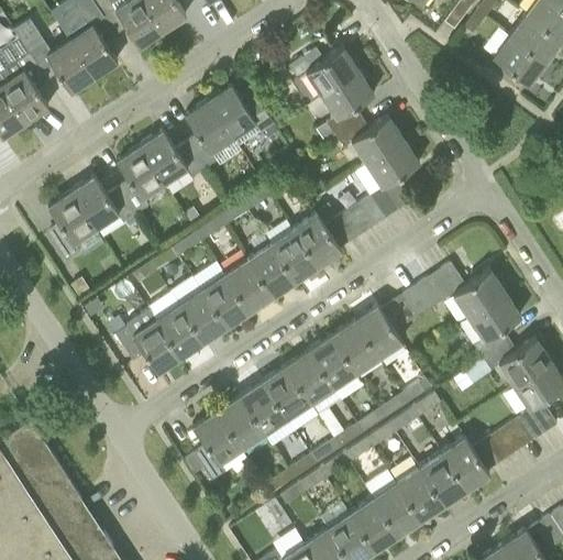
[(67,37),(92,76),(116,61),(103,42),(114,34),(91,0),(77,0),(72,4),(85,25),(67,37)]
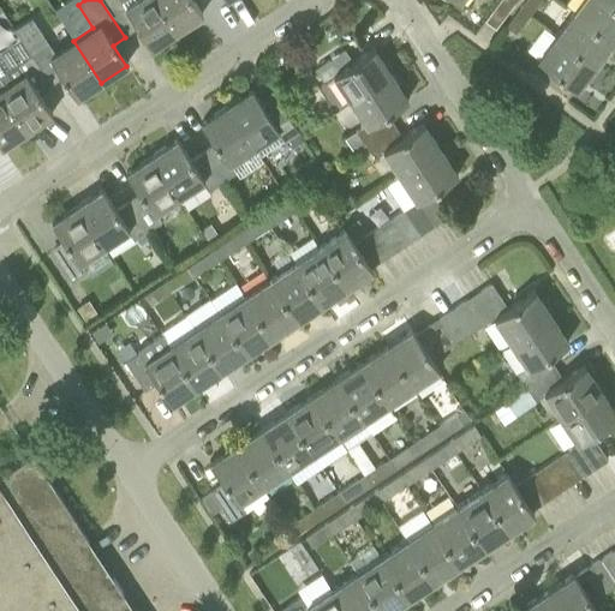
[(151,51),(177,34),(154,0),(135,0),(125,7),(119,0),(100,0),(125,37),(137,29),(151,51)]
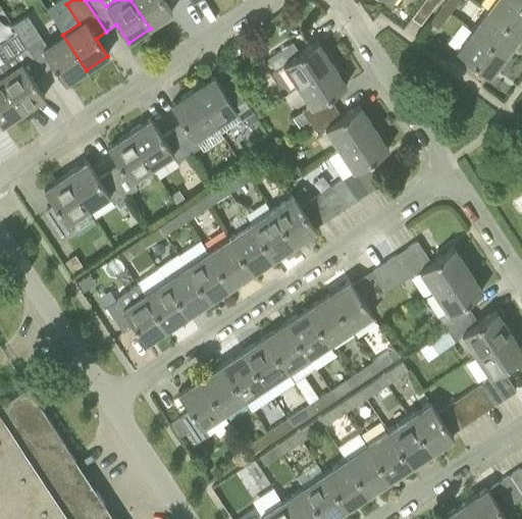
[(131,0),(150,29),(171,14),(163,2),(165,0),(131,0)]
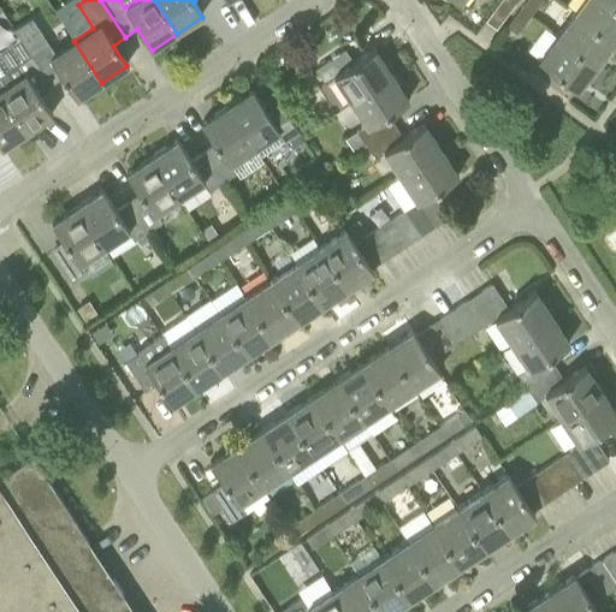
[(505,0),(502,0),(492,15),(503,22),(515,6),(505,0)]
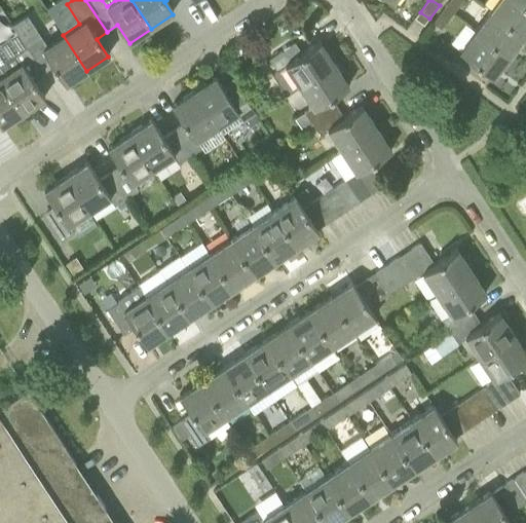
[(450,0),(444,9),(452,15),(463,0),(450,0)]
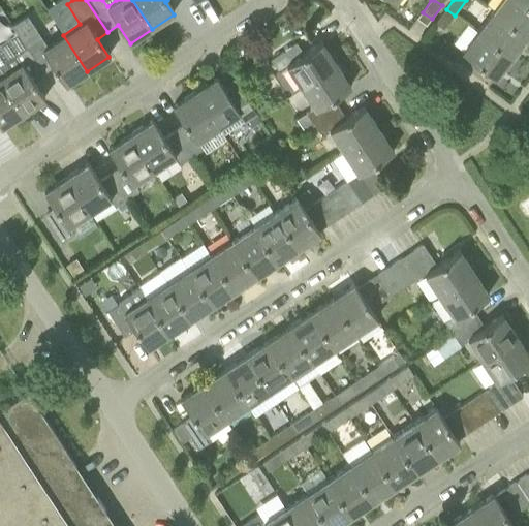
[(527,37),(528,33),(528,5),(521,0),(501,0),(493,12),(527,37)]
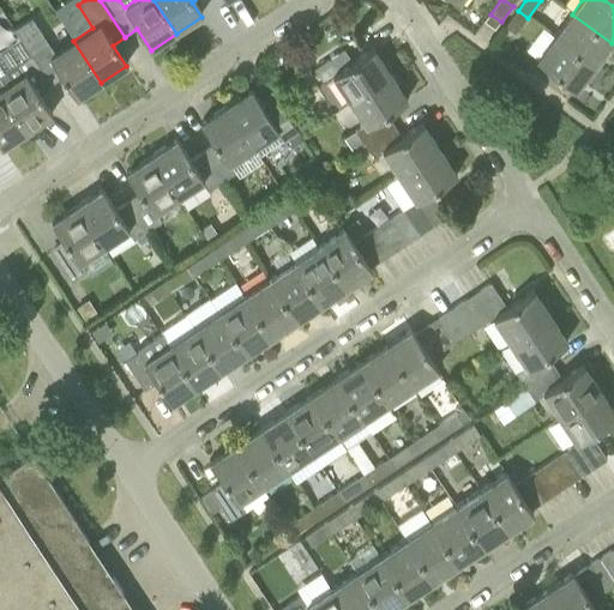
[(505,29),(515,36),(528,18),(518,11),(505,29)]
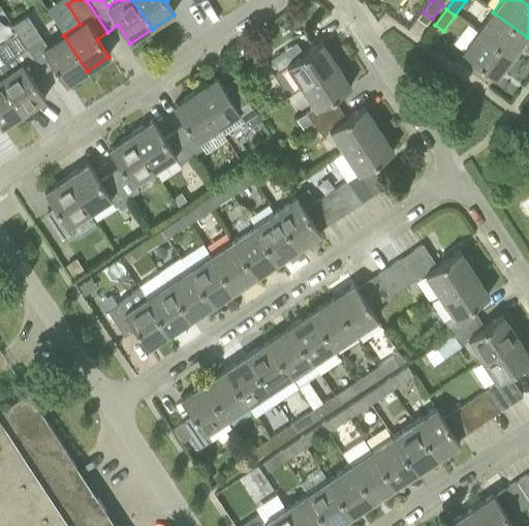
[(426,27),(432,19),(423,12),(416,21),(426,27)]
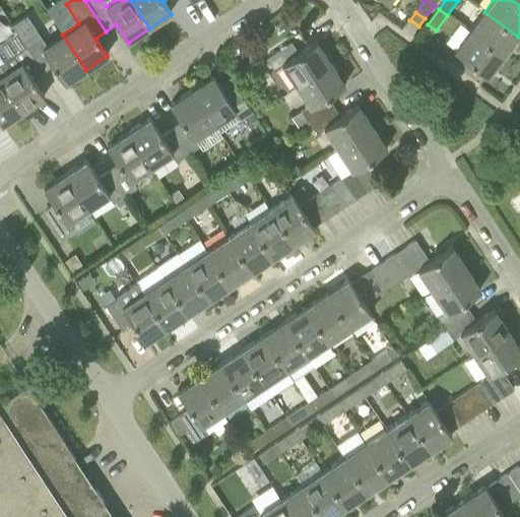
[(503,57),(518,37),(484,12),(469,33),(503,57)]
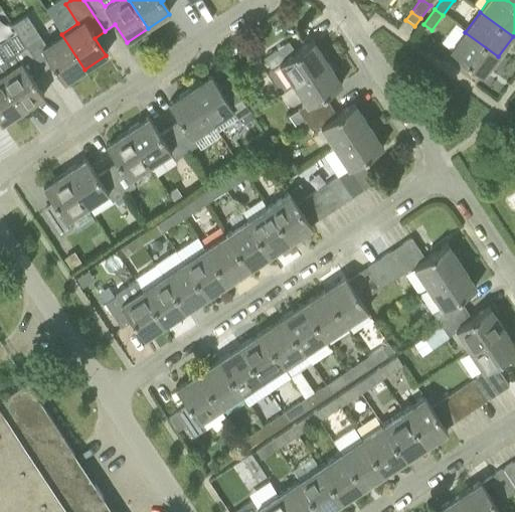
[(63,83),(84,69),(61,34),(45,45),(26,16),(10,27),(42,72),(52,66),(63,83)]
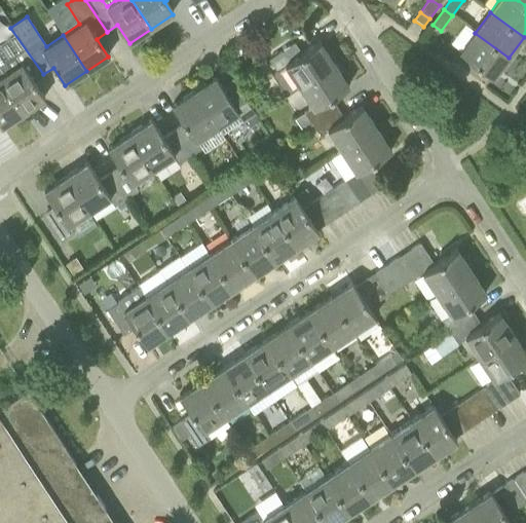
[(462,48),(475,31),(466,26),(455,42),(462,48)]
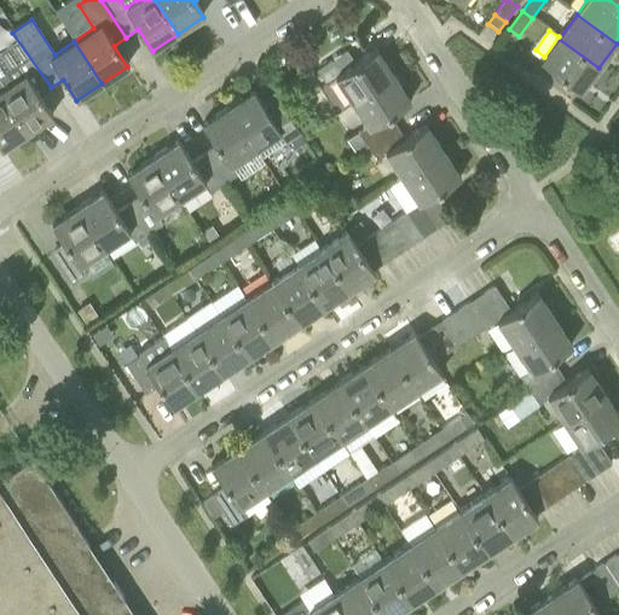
[(0,94),(27,134),(52,117),(39,96),(51,87),(12,33),(0,40),(0,94)]
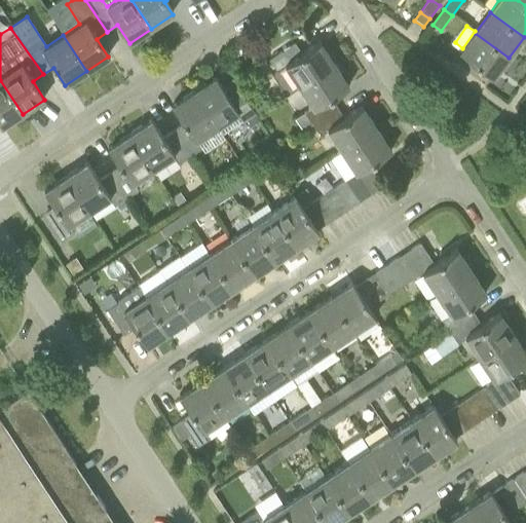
[(493,78),(509,58),(475,33),(459,53),(493,78)]
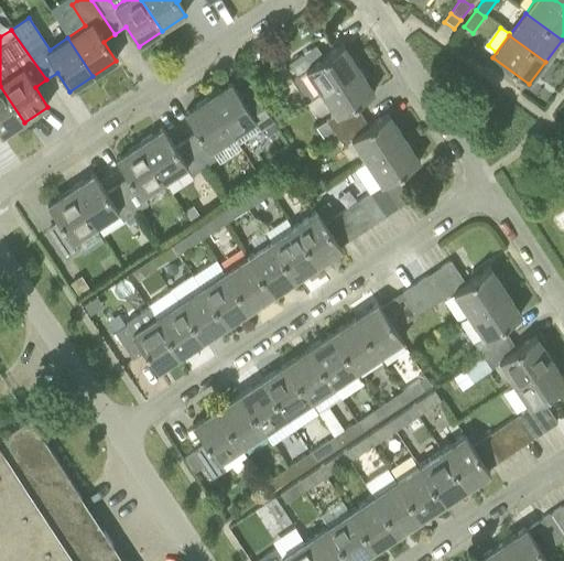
[(321,96),(358,69),(343,46),(323,58),(315,47),(289,65),(297,78),(305,73),(321,96)]
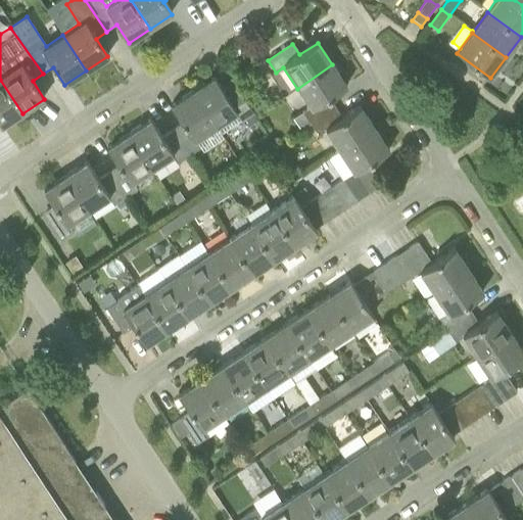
[(308,123),(334,106),(329,97),(346,86),(332,64),(297,89),(311,109),(295,120),(300,128),(308,123)]
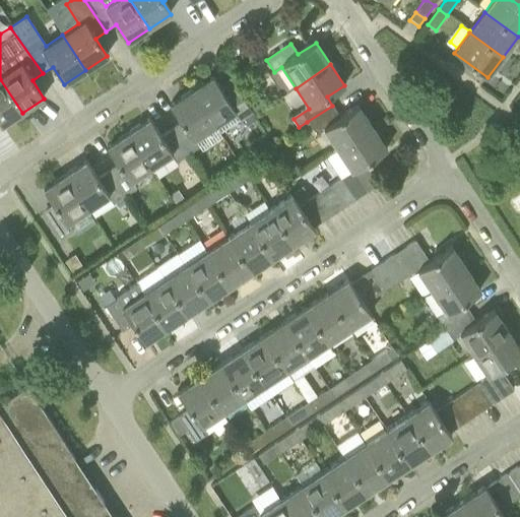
[(235,113),(240,121),(252,113),(236,87),(224,94),(213,77),(191,91),(214,126),(235,113)]
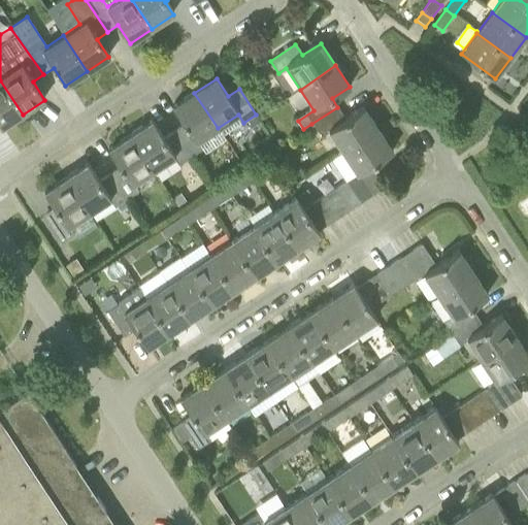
[(0,127),(1,129),(23,115),(0,80),(0,127)]
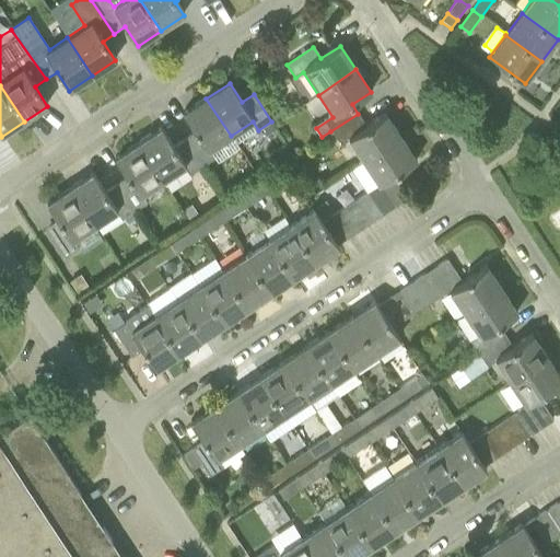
[(185,140),(202,166),(214,159),(209,151),(231,136),(206,99),(183,114),(196,132),(185,140)]
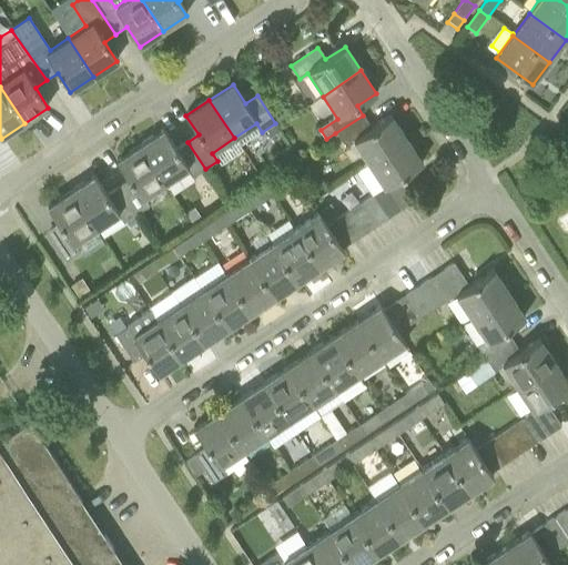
[(368,165),(406,139),(391,115),(372,128),(363,115),(335,133),(345,148),(353,142),(368,165)]
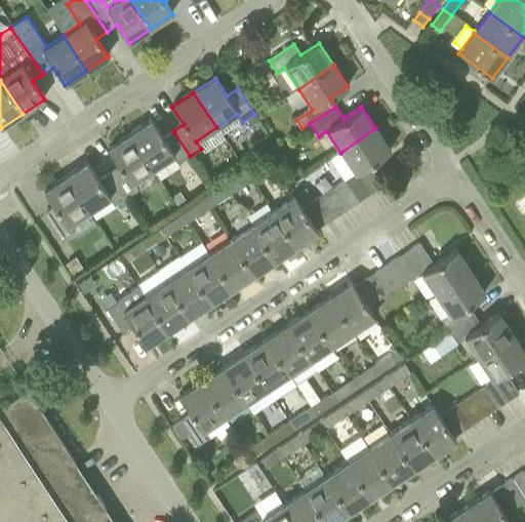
[(177,164),(190,156),(173,131),(163,137),(151,120),(129,134),(153,170),(172,157),(177,164)]
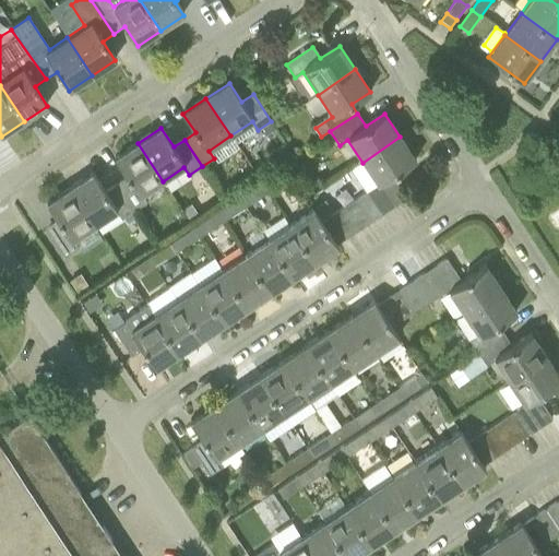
[(379,185),(391,176),(415,161),(400,137),(363,163),(377,186),(379,185)]
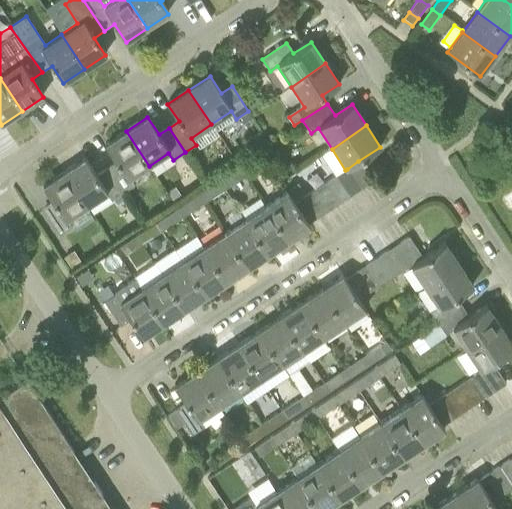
[(106,169),(122,193),(134,186),(129,179),(149,166),(126,131),(105,145),(116,163),(106,169)]
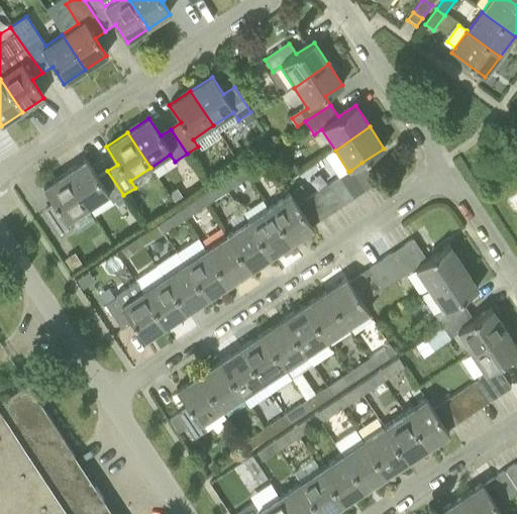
[(112,203),(123,195),(107,171),(97,178),(86,160),(65,174),(87,209),(107,196),(112,203)]
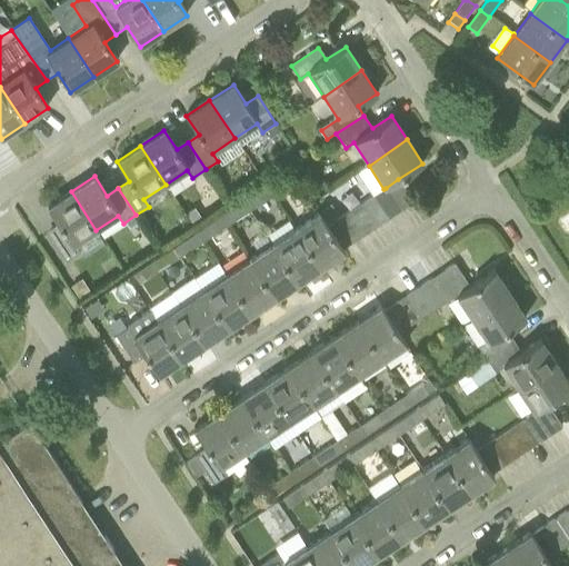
[(413,202),(398,179),(386,188),(401,210),(413,202)]
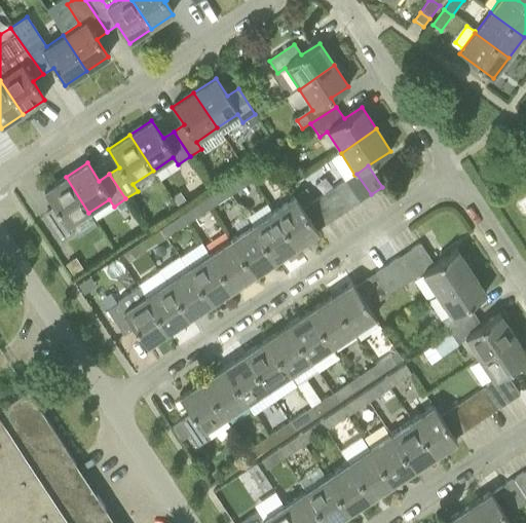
[(226,186),(231,194),(253,181),(247,172),(226,186)]
